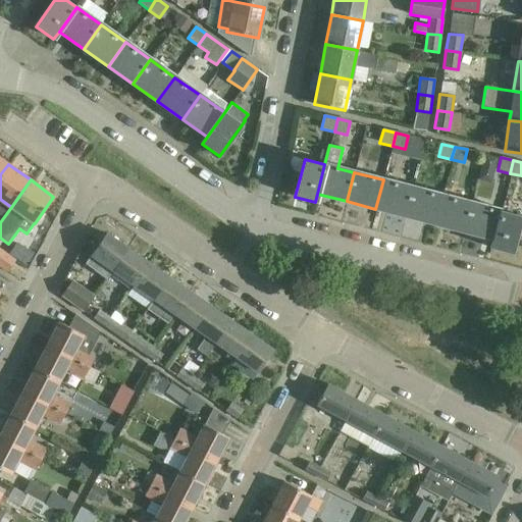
[(405,217),(412,188),(383,179),(375,209),(405,217)]
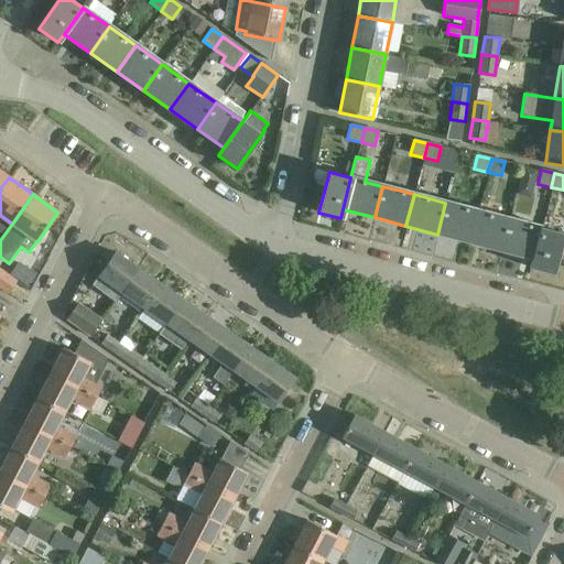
[(469,242),(477,210),(445,203),(437,235),(469,242)]
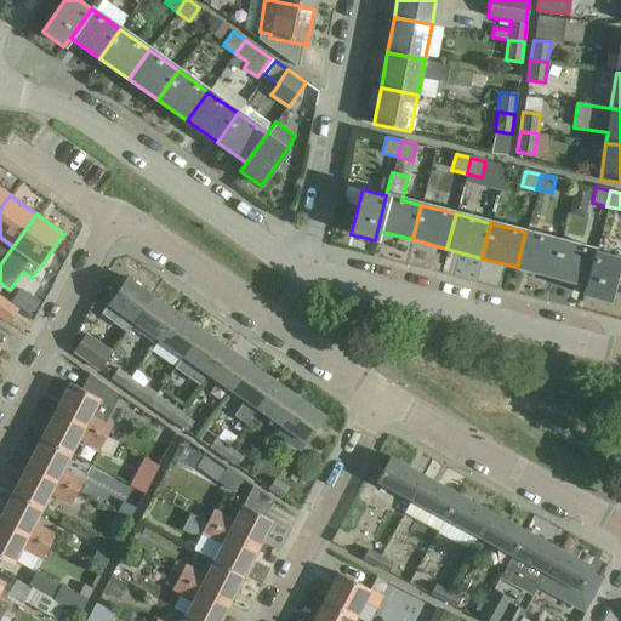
[(517,267),(552,277),(560,241),(525,232),(517,267)]
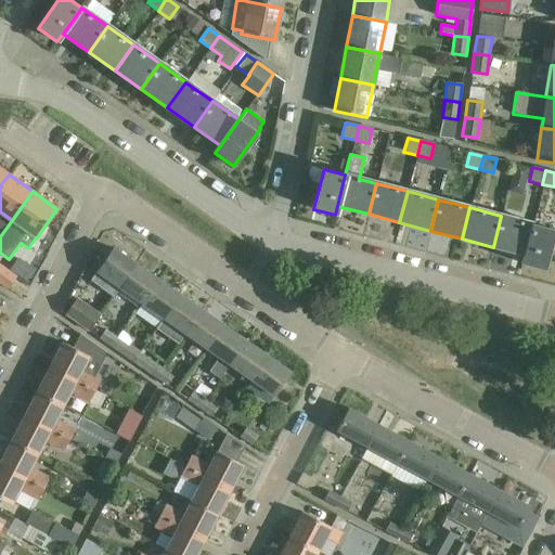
[(524,255),(532,224),(501,216),(493,247),(524,255)]
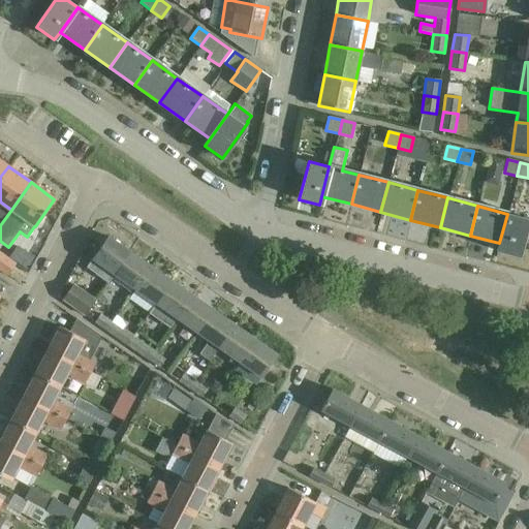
[(507,214),(499,243),(497,252),(518,257),(528,219),(507,214)]
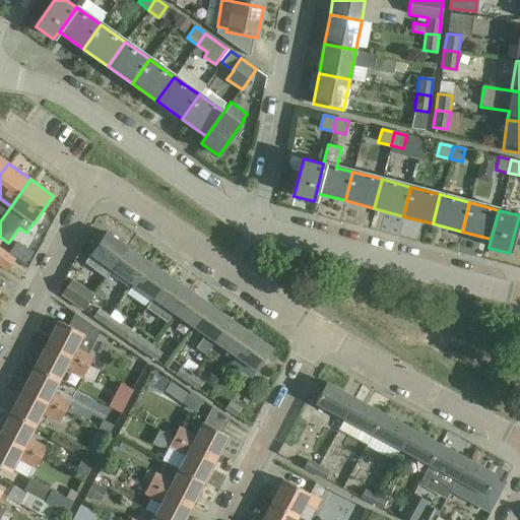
[(106,233),(84,263),(106,277),(112,269),(127,248),(106,233)]
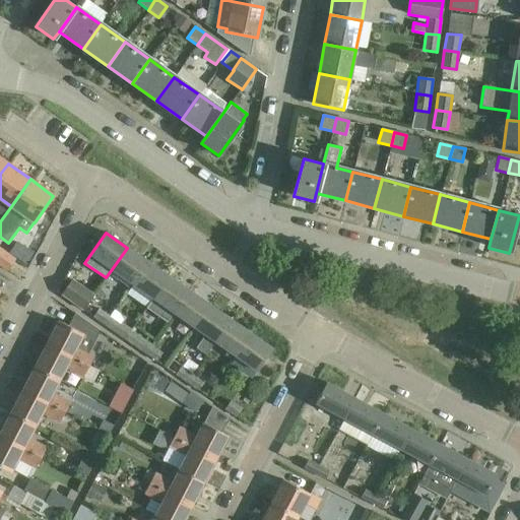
[(7,252),(25,262),(31,252),(12,242),(7,252)]
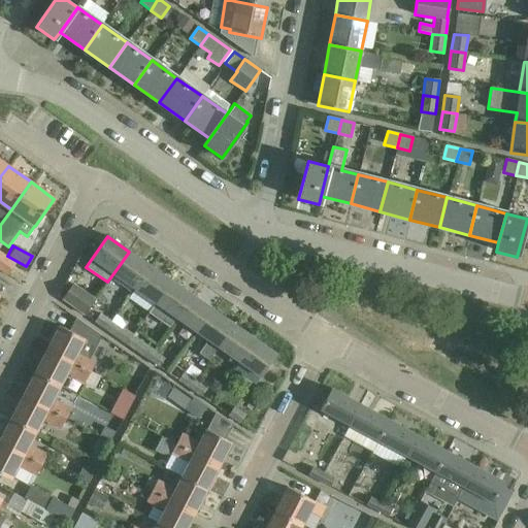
[(0,252),(0,270),(7,275),(15,263),(0,252)]
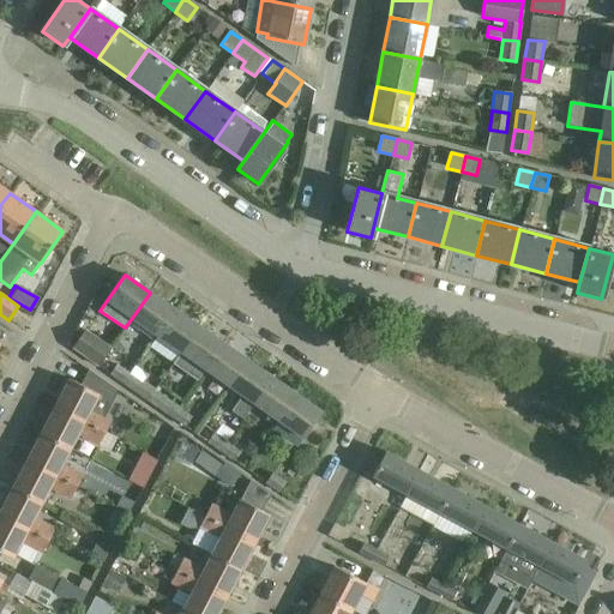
[(150,293),(132,318),(156,335),(174,309),(150,293)]
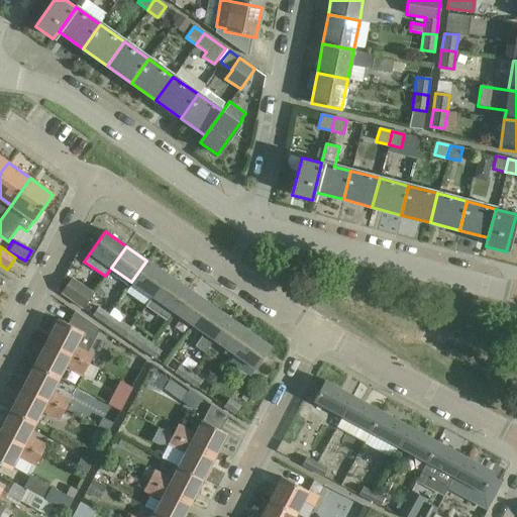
[(146,261),(131,282),(152,296),(167,275),(146,261)]
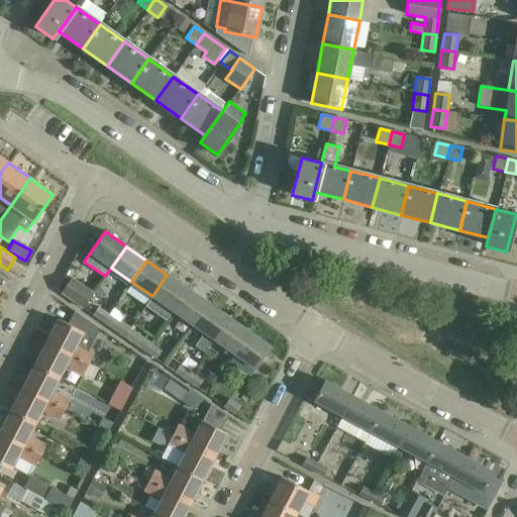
[(152,297),(145,307),(165,320),(172,310),(173,311),(188,289),(167,275),(152,296),(152,297)]
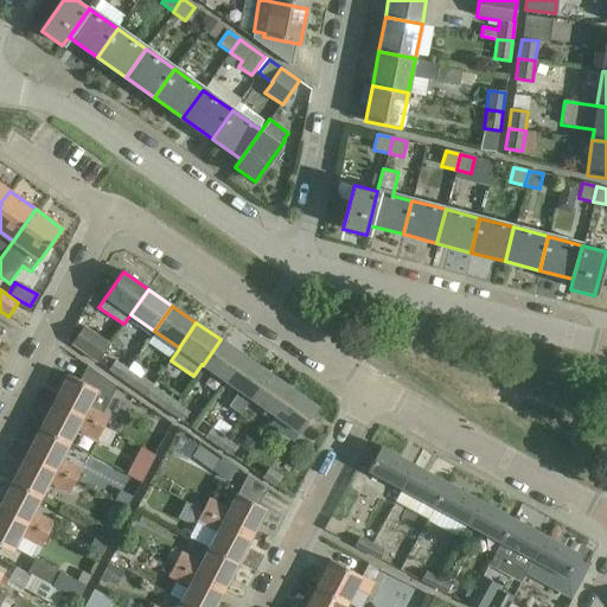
[(109,344),(90,331),(84,327),(72,344),(97,362),(109,344)]
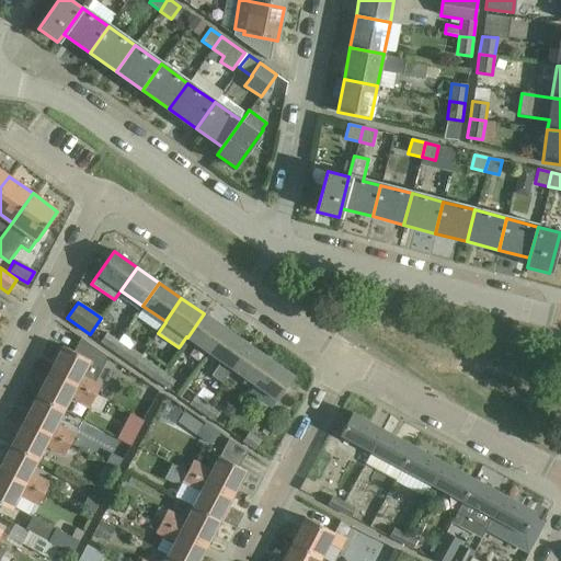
[(204,313),(187,338),(209,353),(226,329),(204,313)]
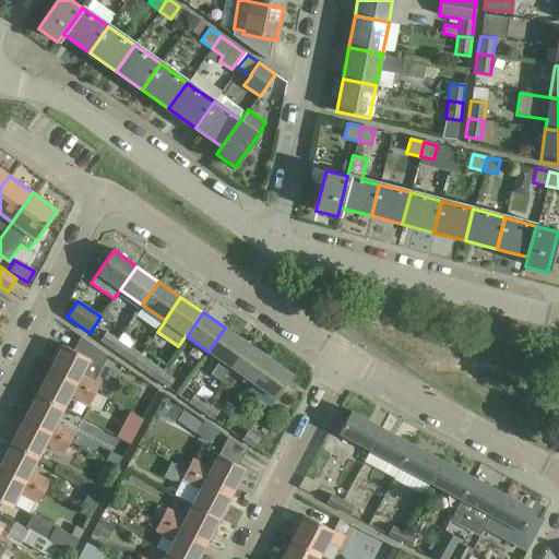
[(225,328),(209,352),(230,367),(247,344),(225,328)]
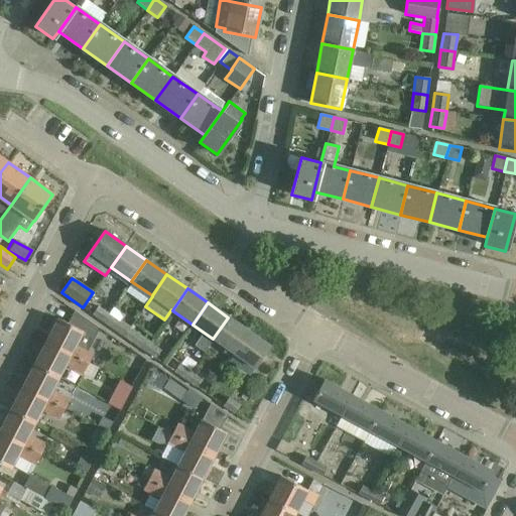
[(93,315),(103,323),(108,314),(98,307),(93,315)]
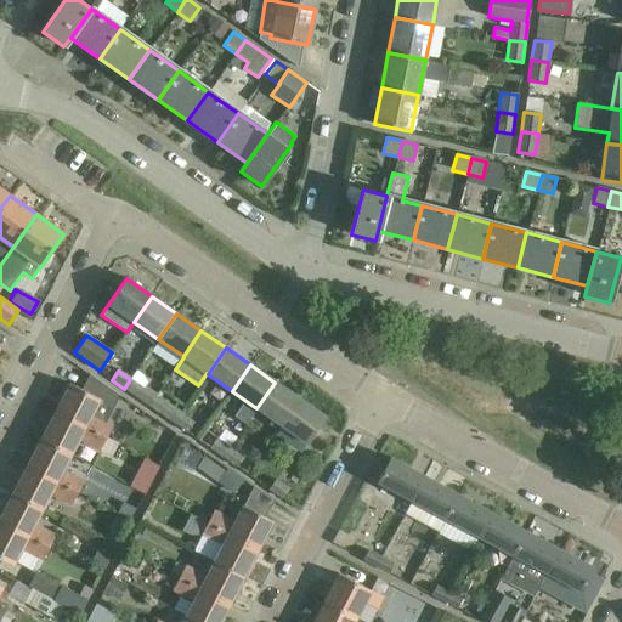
[(56,412),(105,439),(112,425),(106,422),(119,396),(90,374),(82,390),(71,384),(56,412)]
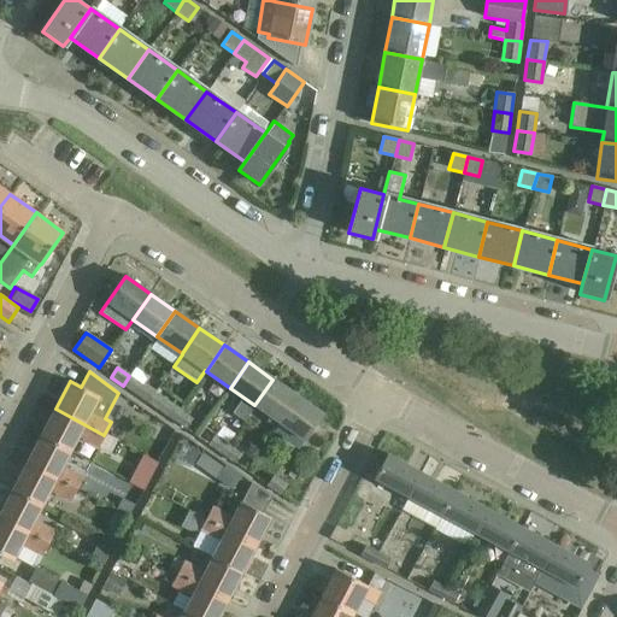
[(129,376),(123,386),(136,395),(144,385),(129,376)]
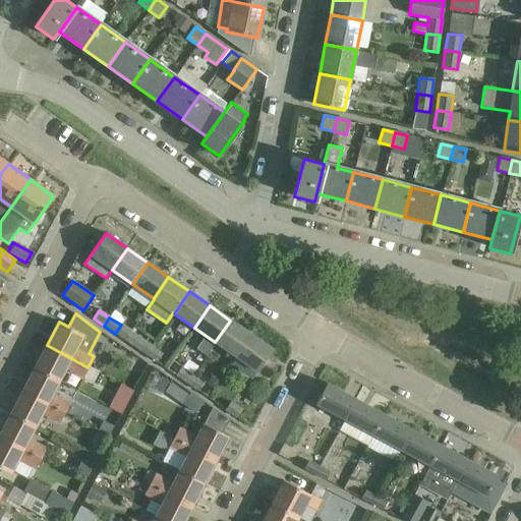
[(230,321),(215,342),(236,356),(251,335),(230,321)]
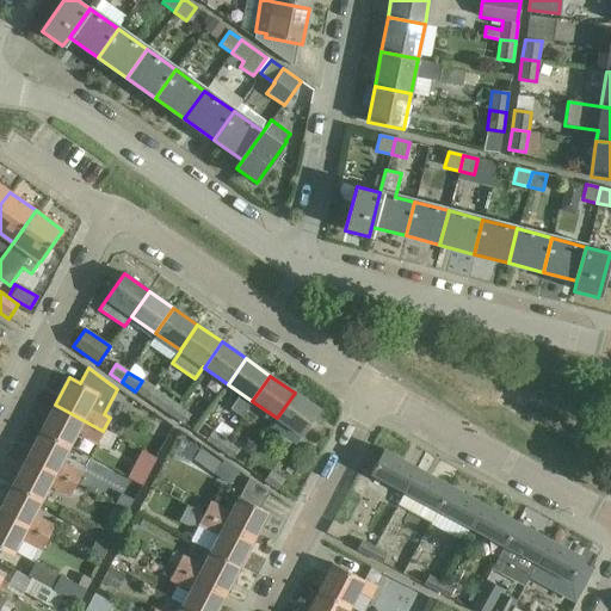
[(295,393),(277,418),(302,436),(320,411),(295,393)]
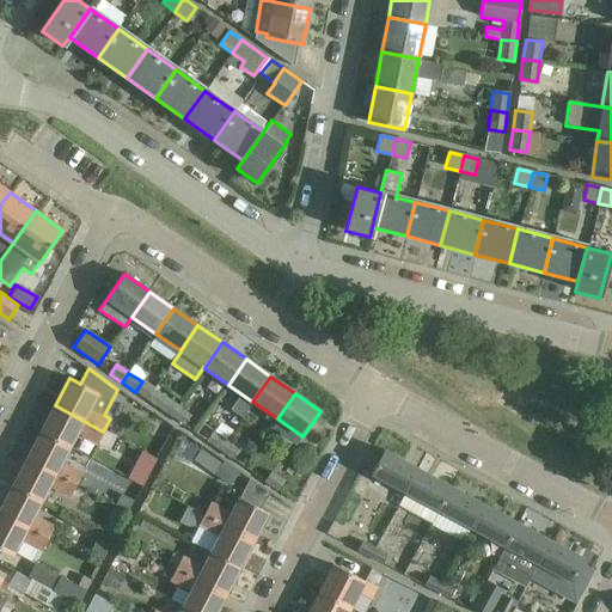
[(158,408),(171,416),(178,405),(165,397),(158,408)]
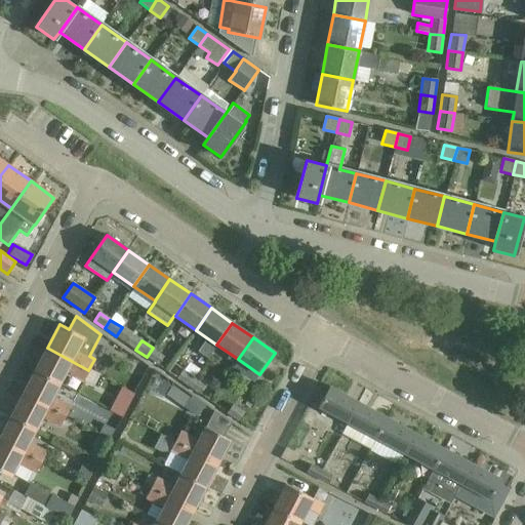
[(47,348),(35,371),(59,385),(67,372),(83,380),(88,370),(47,348)]
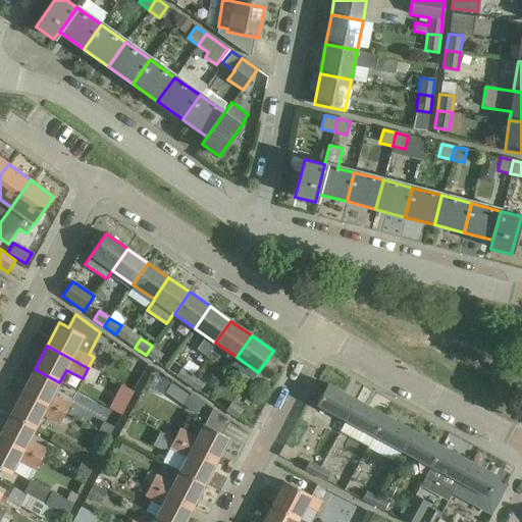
[(163,354),(152,346),(146,355),(157,363),(163,354)]
